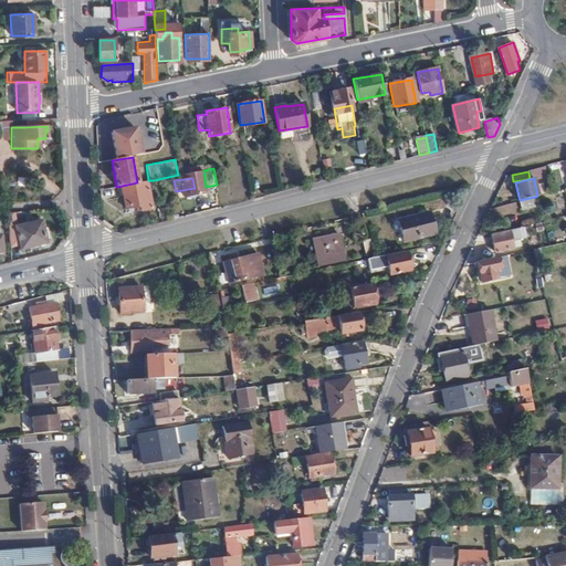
[(148,180),(137,182),(122,186),(126,208),(138,206),(139,210),(153,208),(148,180)]
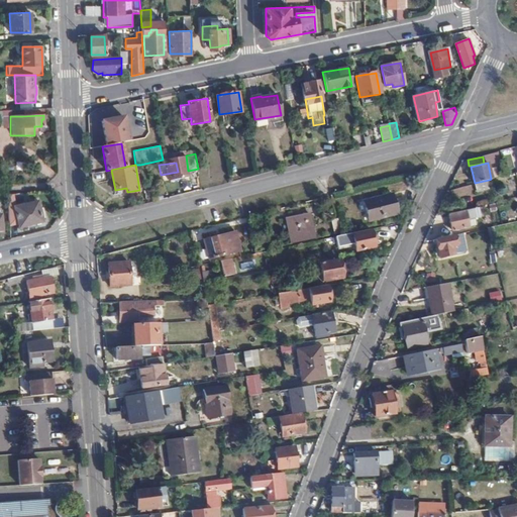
[(489,180),(475,183),(477,190),(490,187),(489,180)]
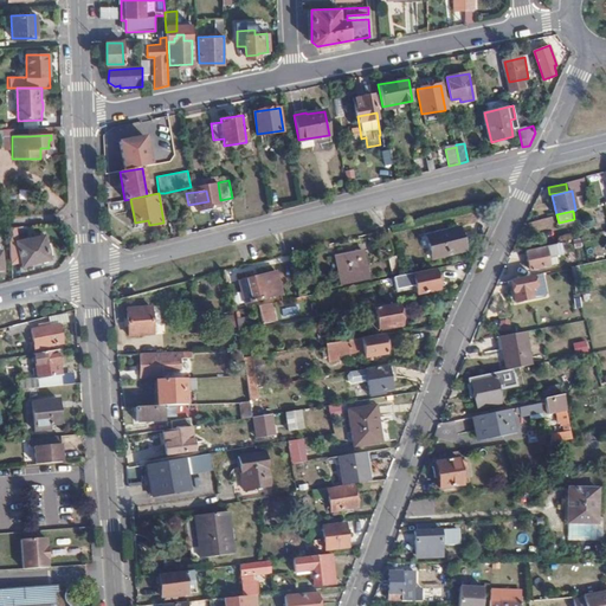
[(465,252),(461,229),(427,236),(432,259),(465,252)]
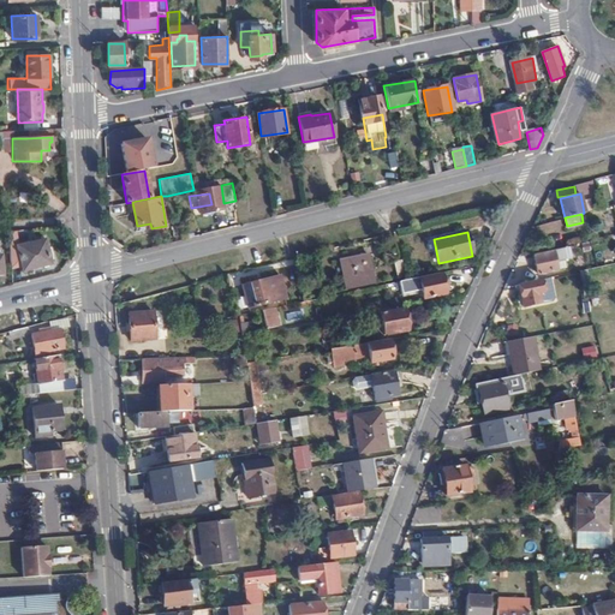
[(51,262),(45,237),(17,244),(23,269),(51,262)]
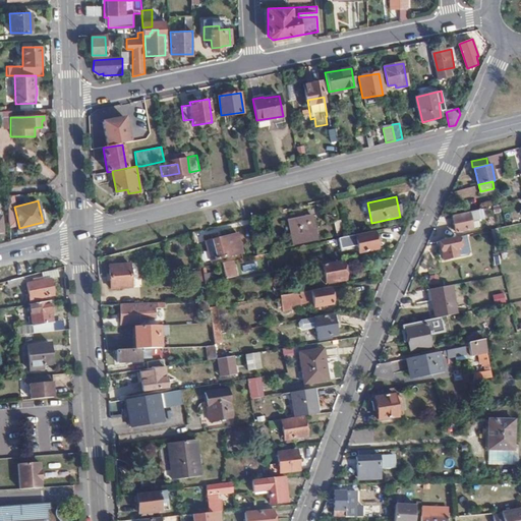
[(474,212),(452,217),(456,232),(478,227),(474,212)]
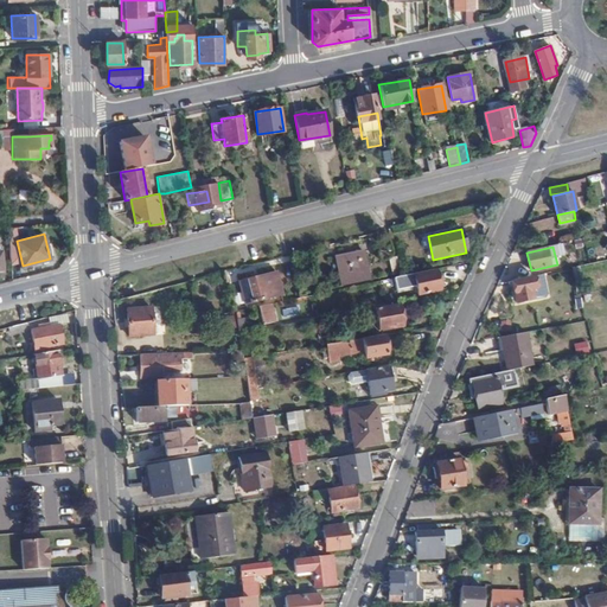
[(343,285),(370,279),(364,250),(337,256),(343,285)]
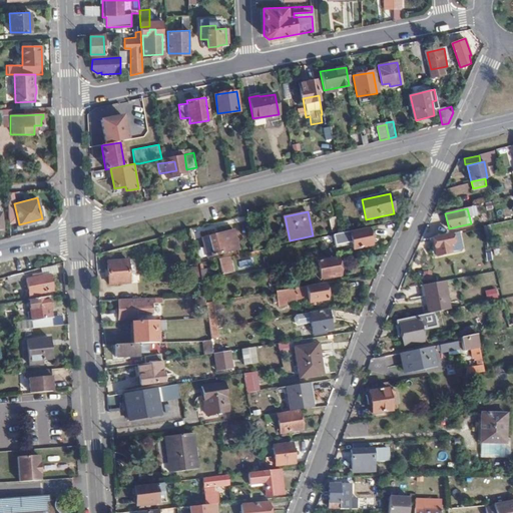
[(332,231),(339,230),(336,215),(330,217),(332,231)]
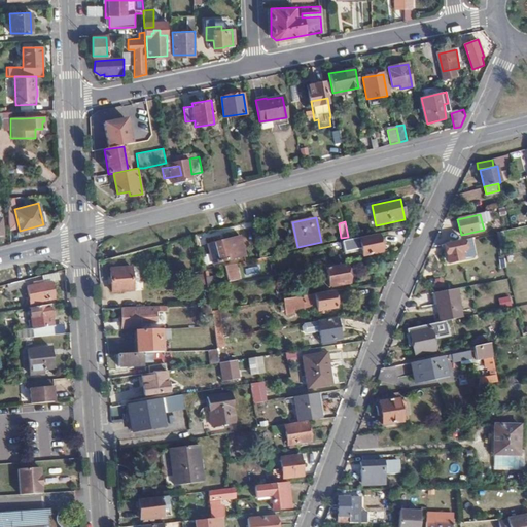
[(381,252),(378,235),(343,243),(345,251),(361,248),(363,256),(381,252)]
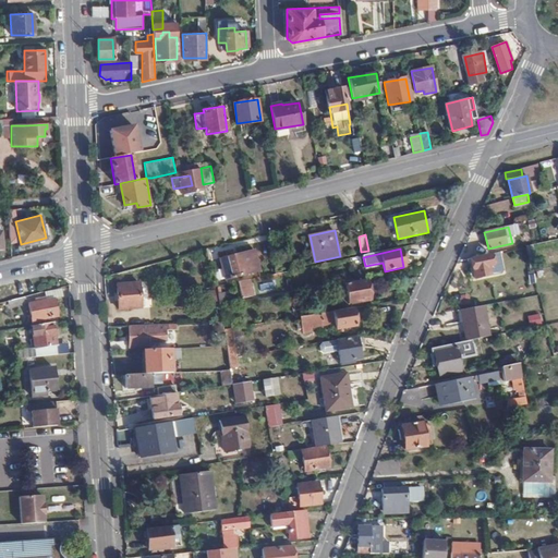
[(259,270),(254,251),(220,258),(225,278),(259,270)]
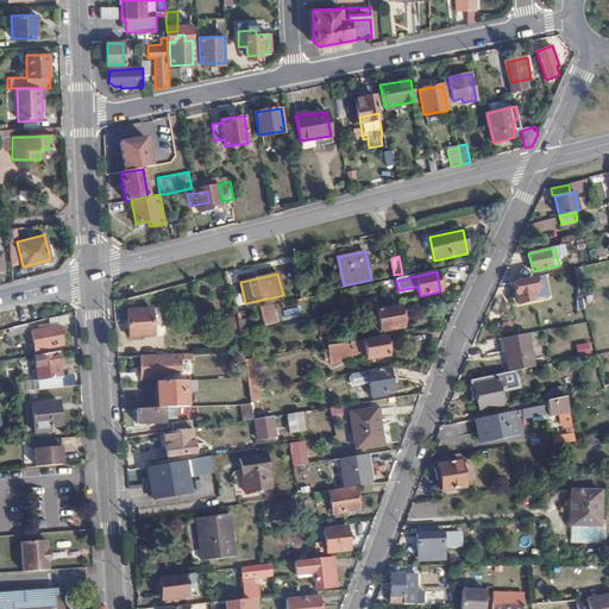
[(544,275),(513,282),(516,302),(546,297),(547,294),(544,275)]
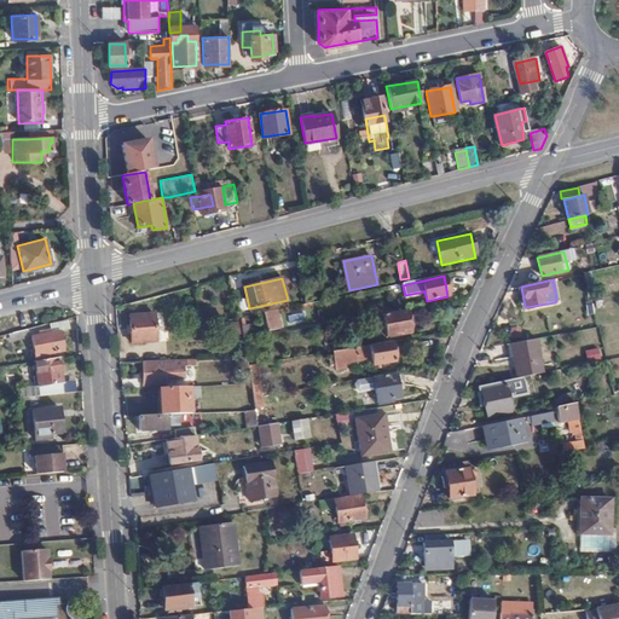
[(194,285),(183,289),(184,301),(196,299),(194,285)]
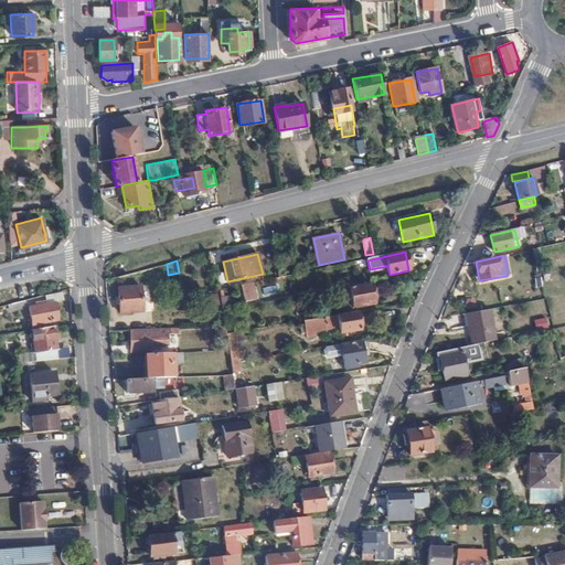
[(255,299),(253,283),(241,285),(244,301),(255,299)]
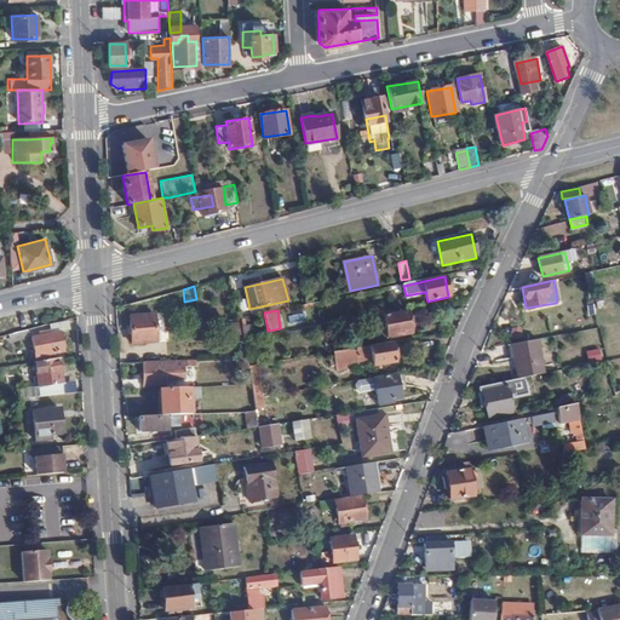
[(411,333),(407,310),(384,314),(389,337),(411,333)]
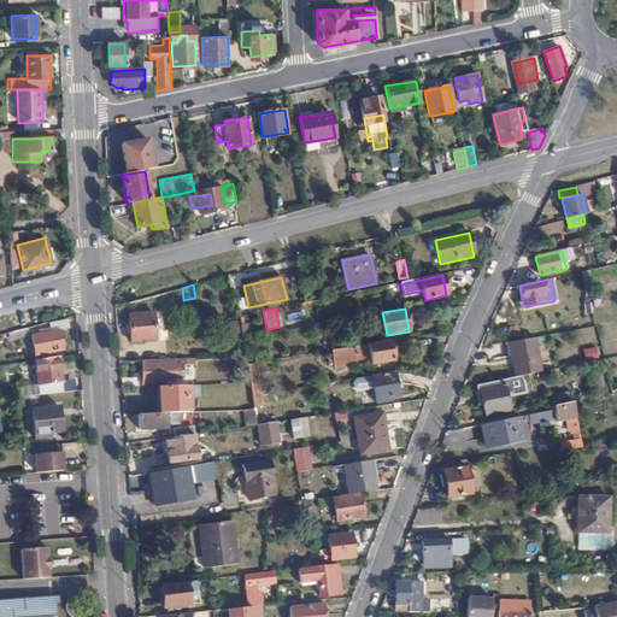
[(156,341),(156,313),(134,315),(135,341),(156,341)]
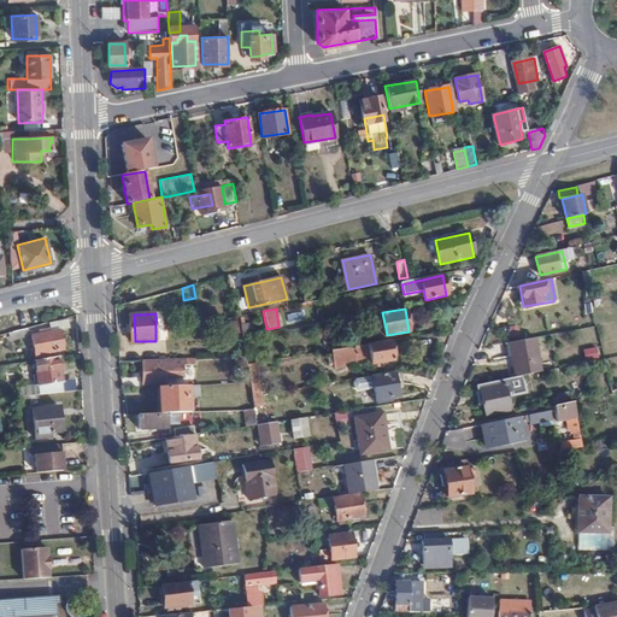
[(43,331),(43,334),(59,330),(70,328),(68,318),(50,322),(51,329),(43,331)]
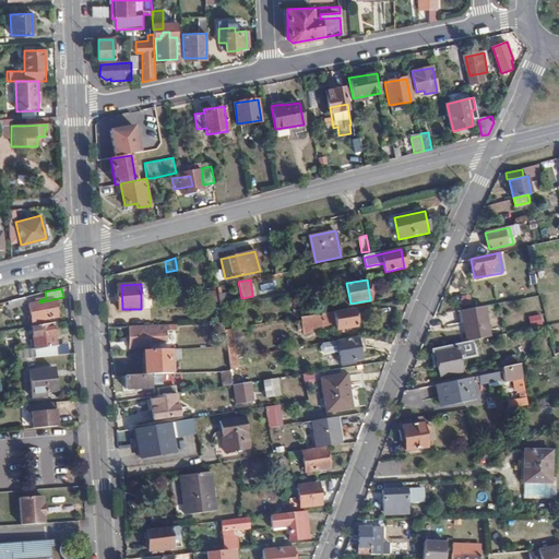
[(214,290),(204,293),(207,305),(217,302),(214,290)]
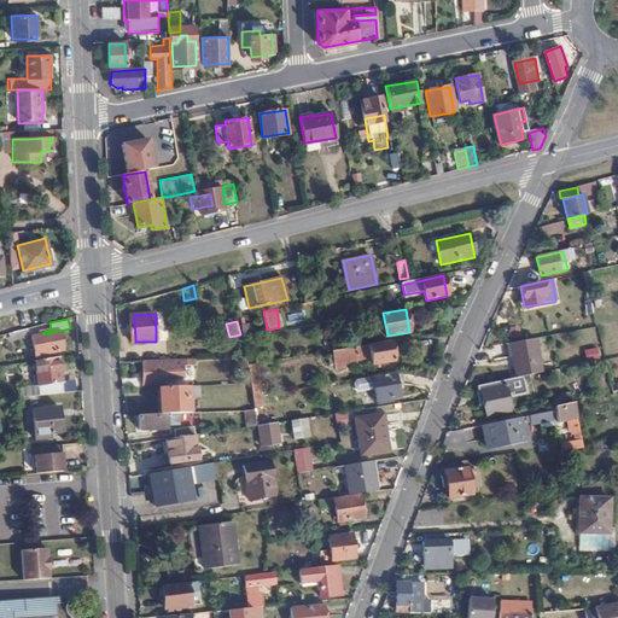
[(29,336),(28,328),(13,332),(16,339),(29,336)]
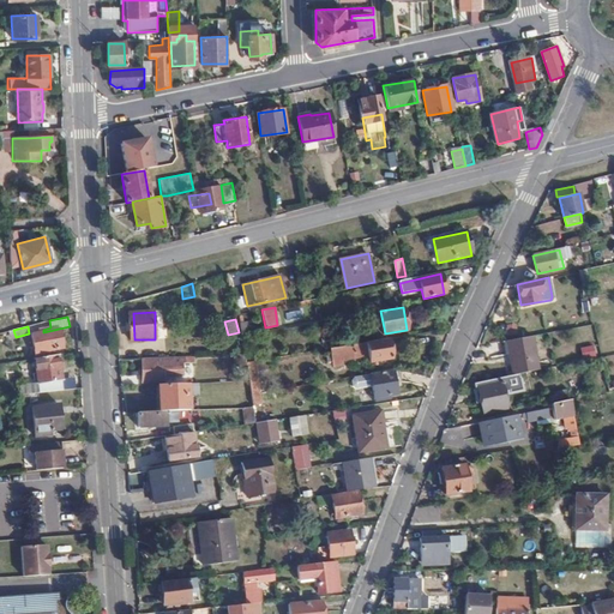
[(40,357),(47,356),(46,353),(62,349),(59,329),(43,332),(31,335),(36,357),(40,357)]
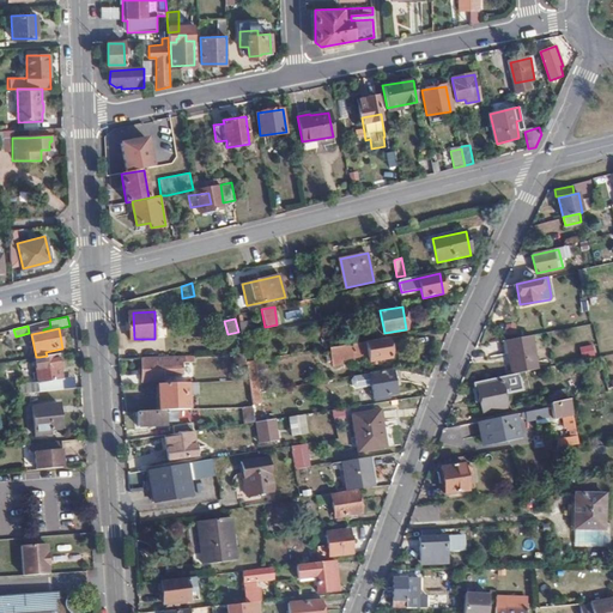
[(508,341),(514,375),(539,370),(533,337),(508,341)]
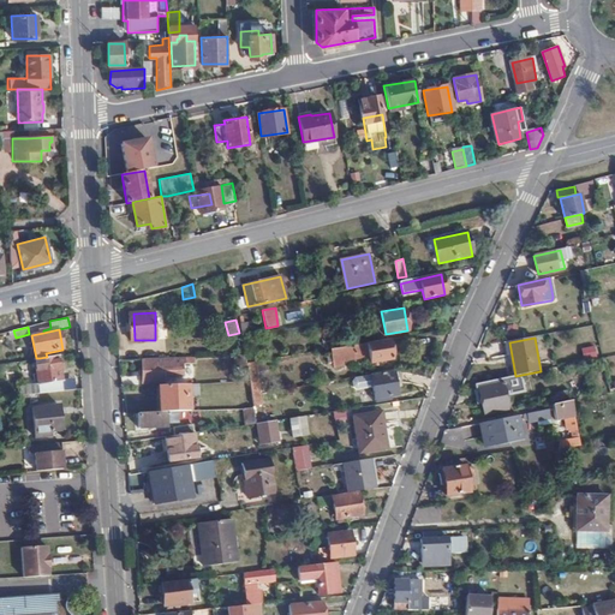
[(393,360),(389,339),(378,341),(368,342),(371,368),(378,366),(378,362),(393,360)]
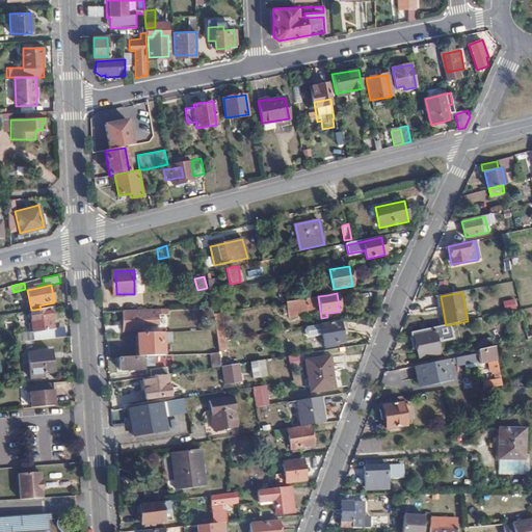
[(309,307),(308,298),(285,301),(286,303),(284,304),(285,310),(309,307)]
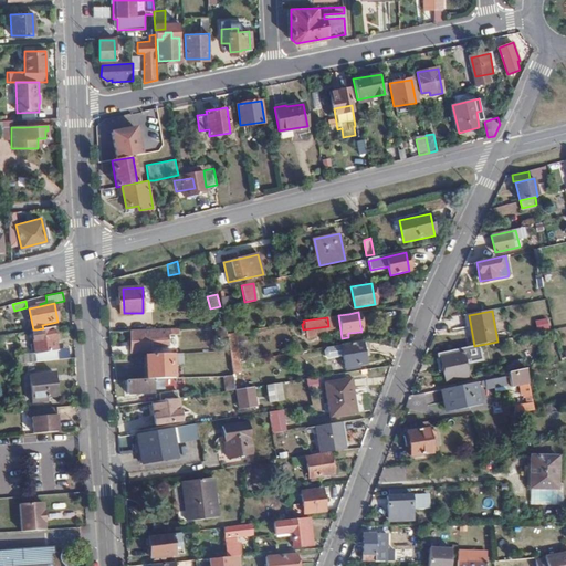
[(534,321),(536,331),(548,328),(546,318),(534,321)]
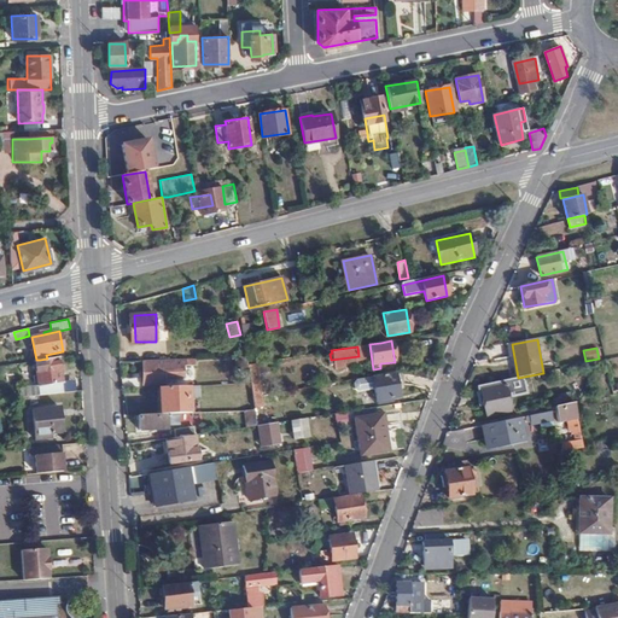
[(63,392),(58,356),(47,359),(40,360),(36,360),(35,360),(39,395),(63,392)]
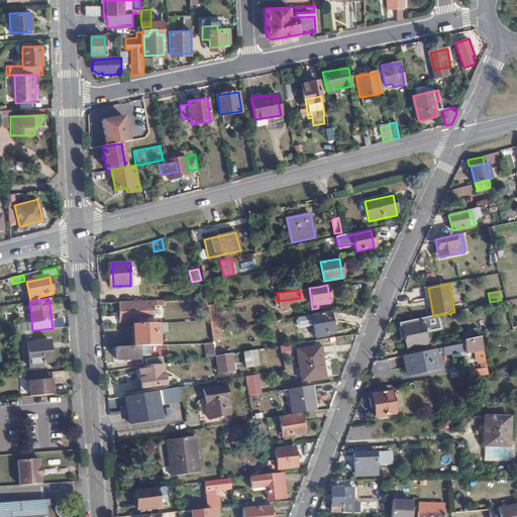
[(130,302),(118,302),(119,322),(138,322),(138,319),(154,319),(154,307),(130,308),(130,302)]
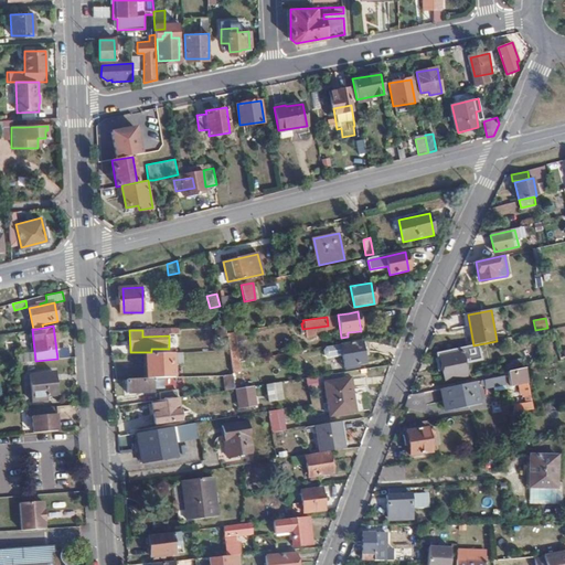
[(370,351),(368,340),(327,347),(324,349),(326,355),(328,356),(343,354),(345,369),(361,366),(360,363),(365,362),(363,351),(370,351)]
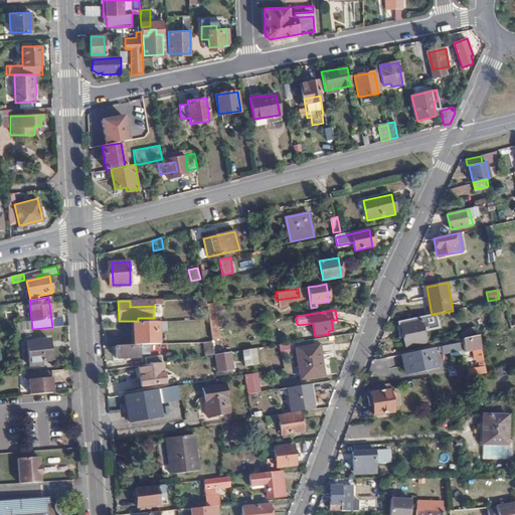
[(216,318),(209,319),(211,329),(218,328),(216,318)]
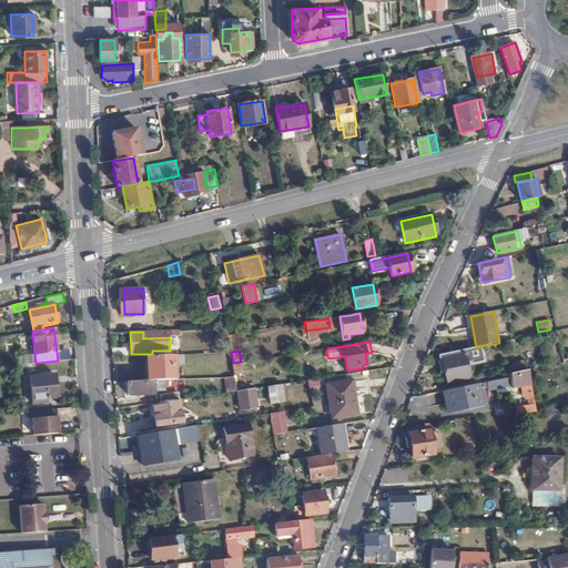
[(171,354),(145,355),(146,379),(164,378),(172,378),(171,354)]
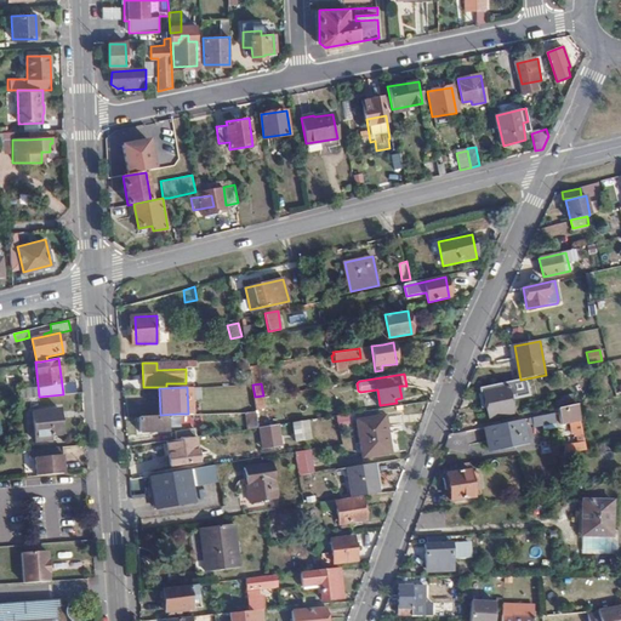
[(512,414),(507,387),(483,393),(489,419),(512,414)]
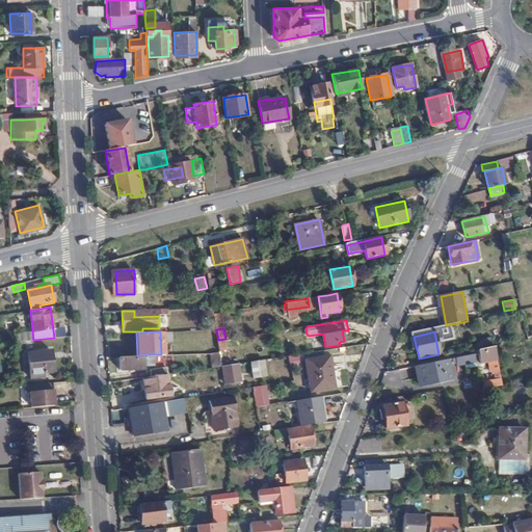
[(33,348),(33,340),(24,341),(25,348),(33,348)]
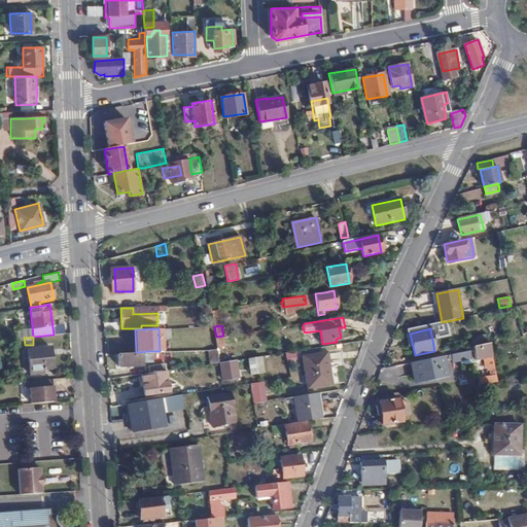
[(476,364),(480,387),(498,383),(490,344),(475,347),(477,354),(480,354),(480,356),(483,355),(487,358),(488,361),(476,364)]
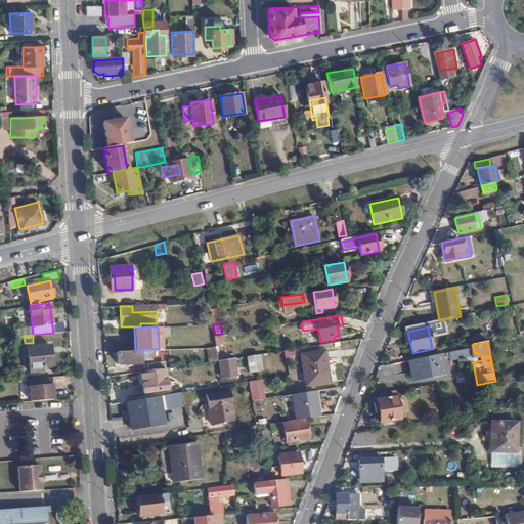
[(51,366),(50,345),(27,347),(28,372),(32,370),(33,367),(51,366)]
